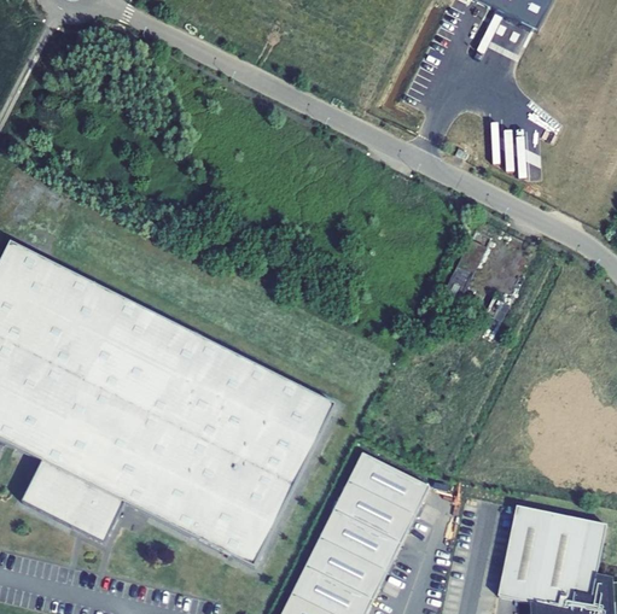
[(472,0),(534,31),(549,0),(472,0)]
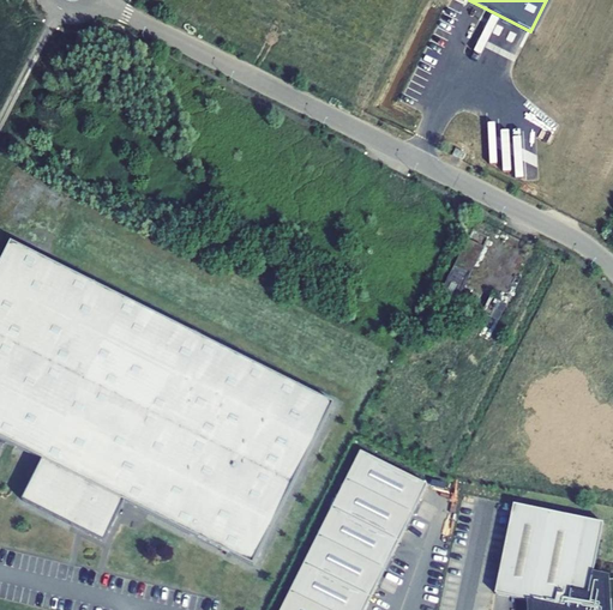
[(464,150),(455,145),(452,151),(462,156),(464,150)]
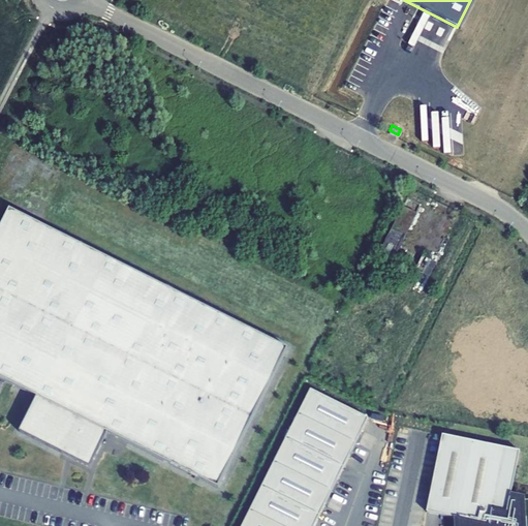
[(418,206),(404,198),(396,215),(410,222),(418,206)]
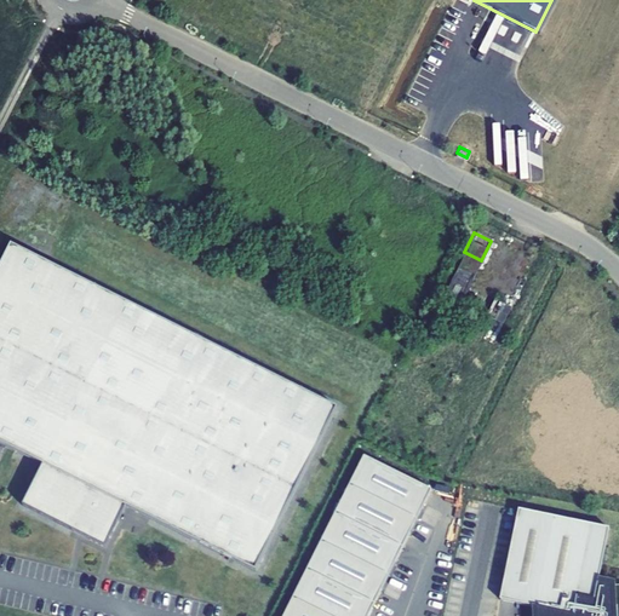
[(337,403),(10,241),(0,260),(0,439),(43,461),(22,501),(104,542),(124,502),(254,568),(337,403)]
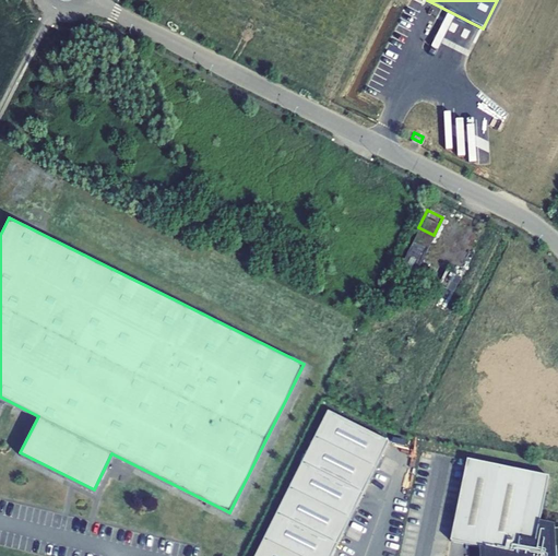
[(425,250),(410,244),(402,260),(417,268),(425,250)]
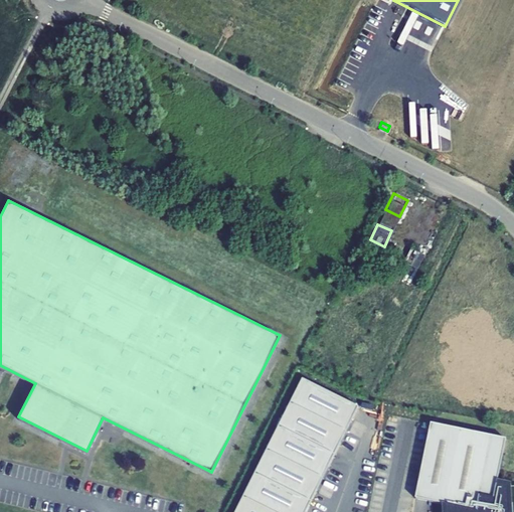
[(412,245),(406,259),(419,265),(426,251),(412,245)]
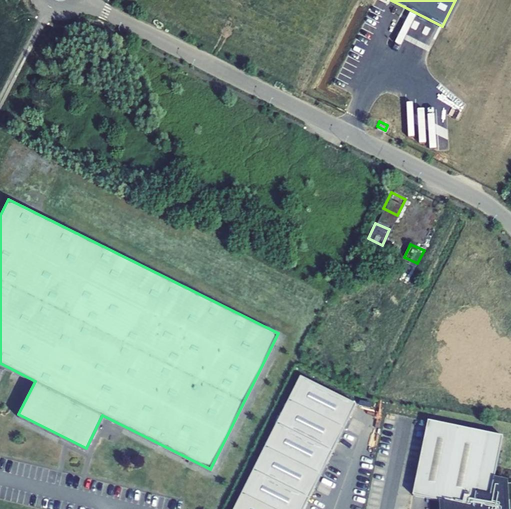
[(301,508),(355,401),(300,374),(232,508),(301,508)]
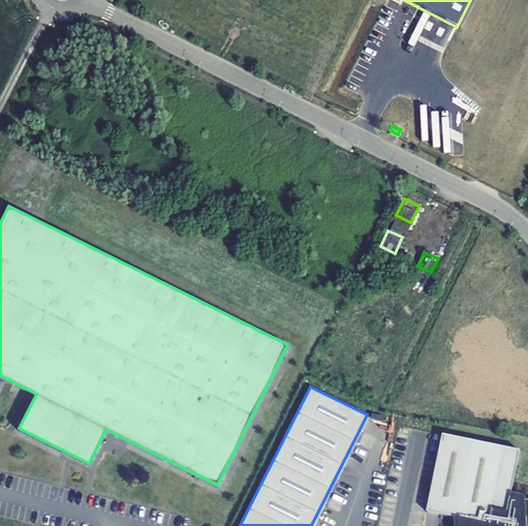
[(509,494),(519,449),(442,432),(426,509),(456,516),(456,525),(523,525),(521,496),(509,494)]
